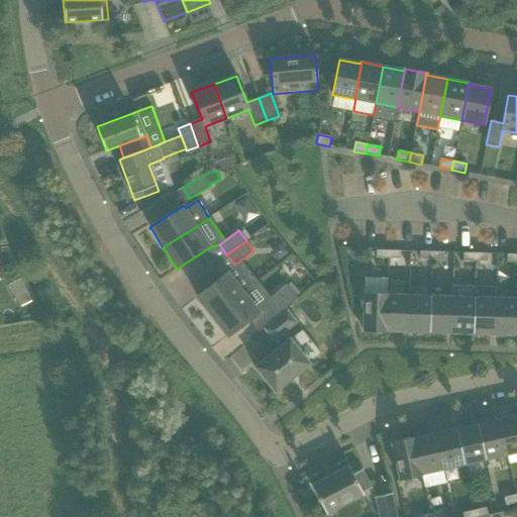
[(287,252),(280,242),(274,247),(273,254),(278,261),(287,252)]
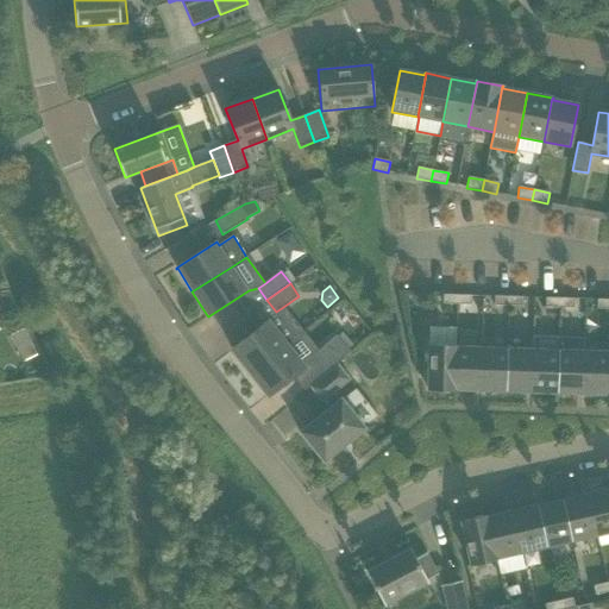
[(457,305),(457,295),(443,295),(443,305),(457,305)]
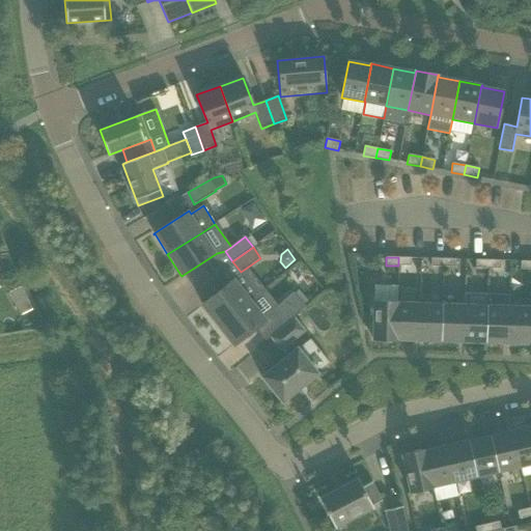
[(411,266),(411,257),(398,257),(398,266),(411,266)]
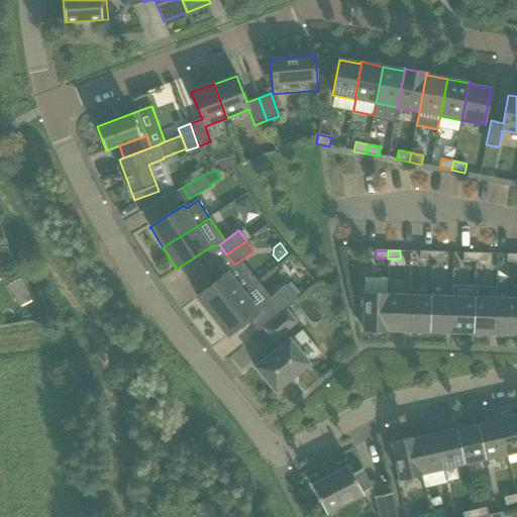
[(419,260),(431,260),(432,251),(420,251),(419,260)]
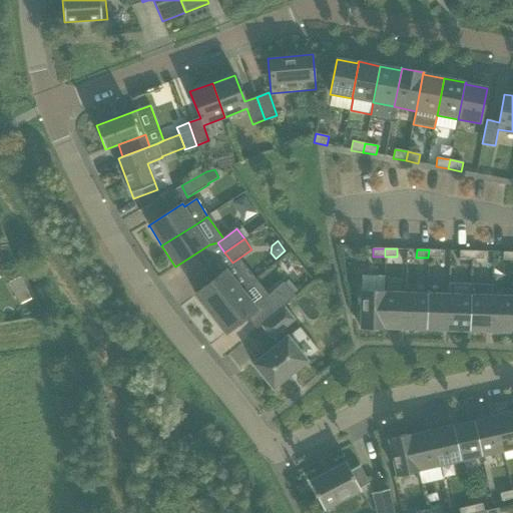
[(441,250),(429,249),(428,258),(440,259),(441,250)]
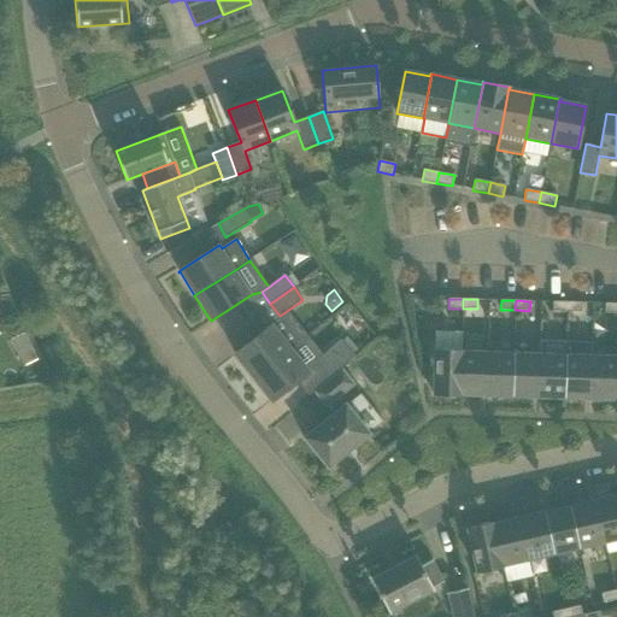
[(552,311),(568,312),(568,303),(553,301),(552,311)]
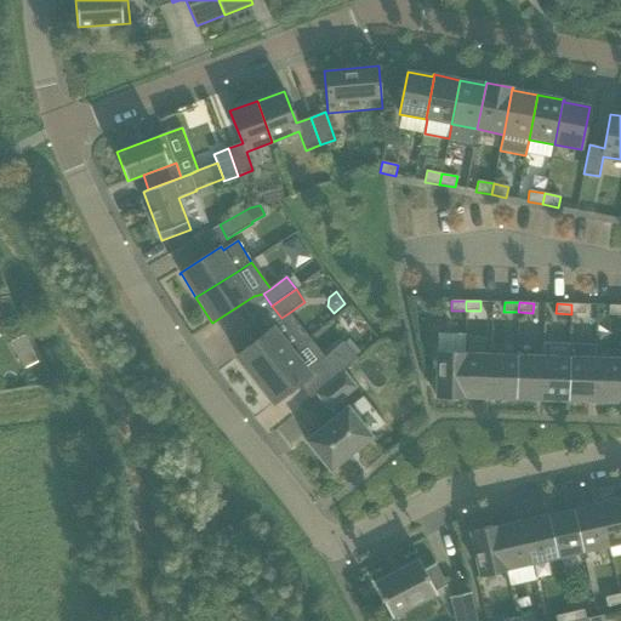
[(586,305),(571,305),(571,314),(585,314),(586,305)]
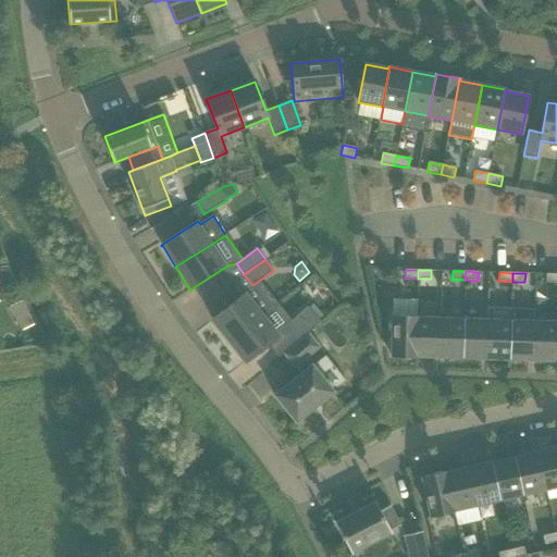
[(546,283),(556,282),(556,273),(546,274),(546,283)]
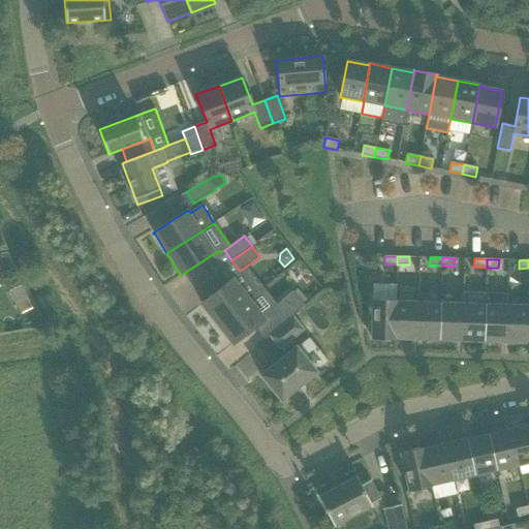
[(222,287),(201,304),(217,323),(248,300),(263,287),(246,267),(240,271),(241,273),(232,279),(222,287)]
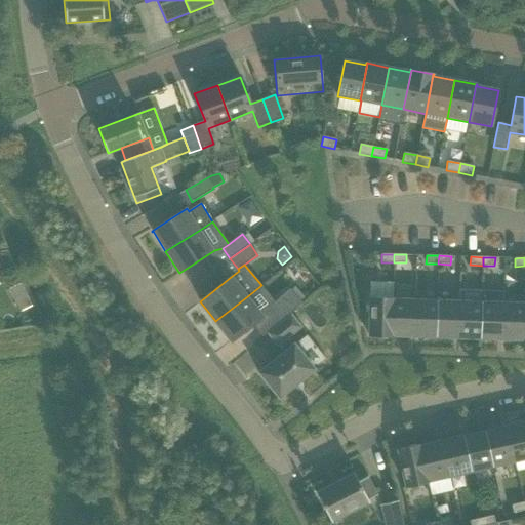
[(19,284),(8,289),(21,312),(32,306),(19,284)]
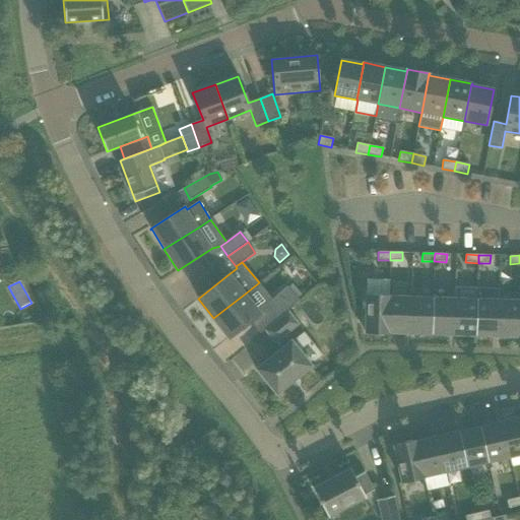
[(244,295),(213,318),(230,338),(251,321),(260,314),(268,308),(266,305),(272,300),(259,282),(244,295)]
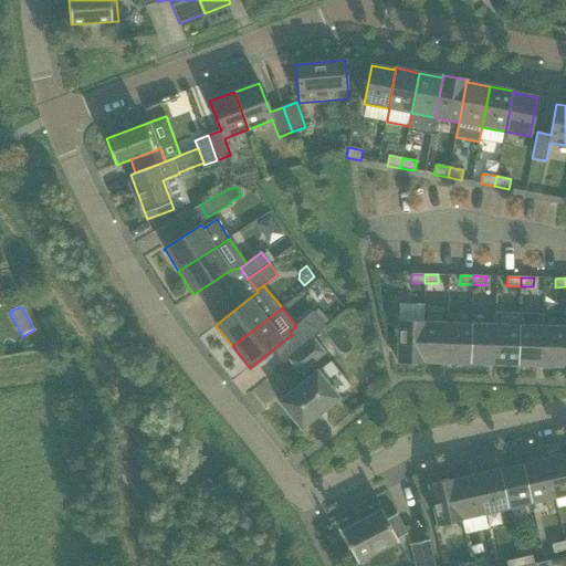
[(296,326),(290,332),(292,335),(302,347),(325,326),(324,325),(328,321),(318,310),(313,313),(313,312),(296,326)]
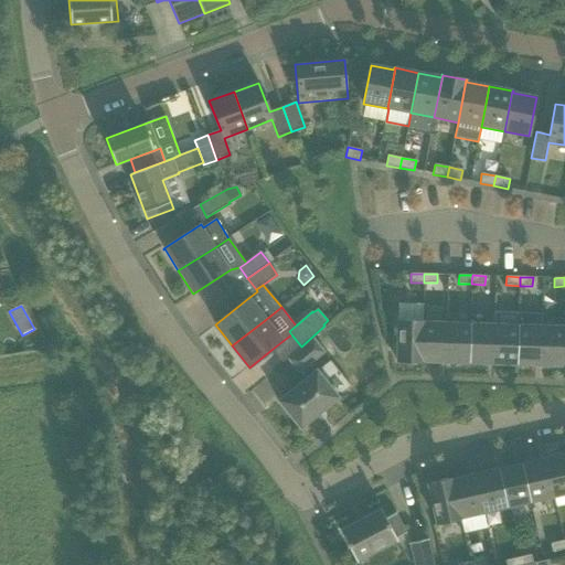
[(518,326),(516,365),(541,365),(542,326),(541,326),(542,315),(531,313),(530,326),(518,326)]
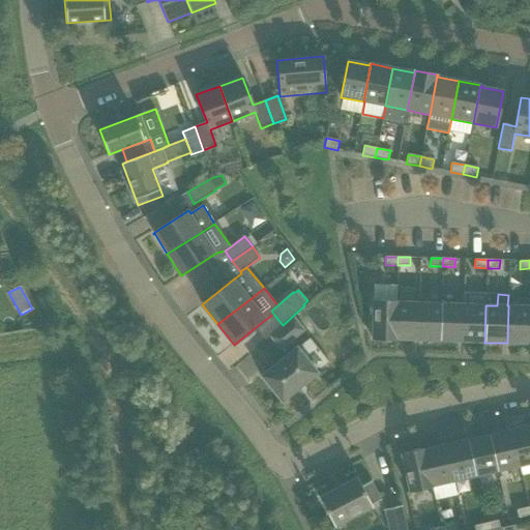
[(373,301),(372,341),(395,341),(396,301),(373,301)]
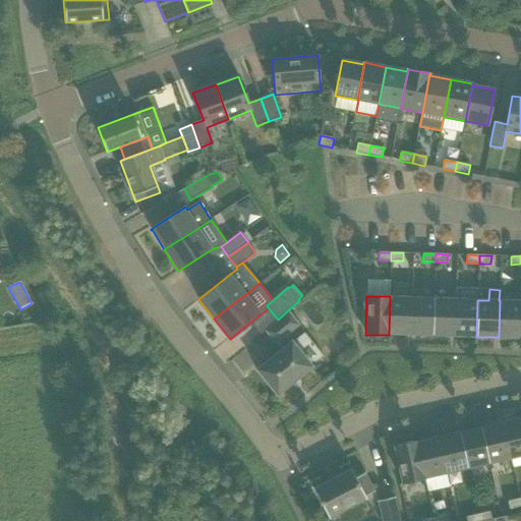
[(390,296),(389,335),(390,335),(390,334),(411,335),(412,298),(391,297),(391,296),(390,296)]
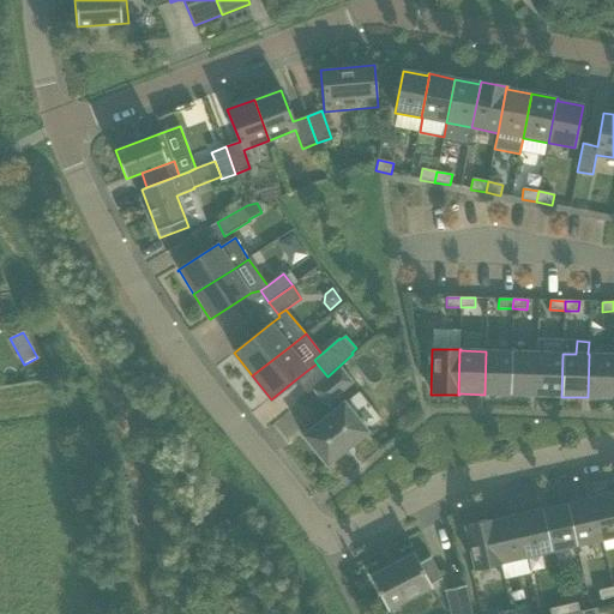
[(486,351),(485,395),(510,396),(511,353),(486,351)]
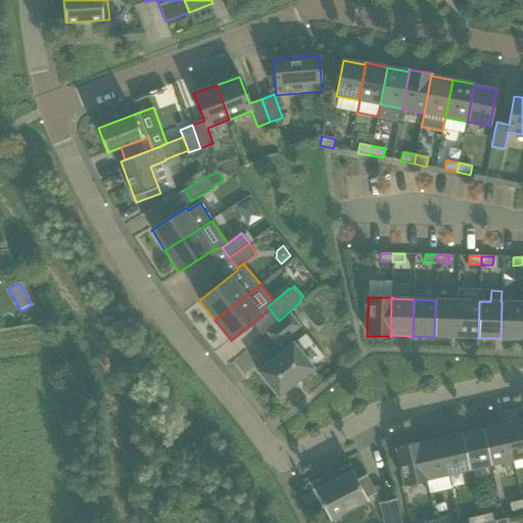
[(435,300),(434,337),(457,337),(458,300),(435,300)]
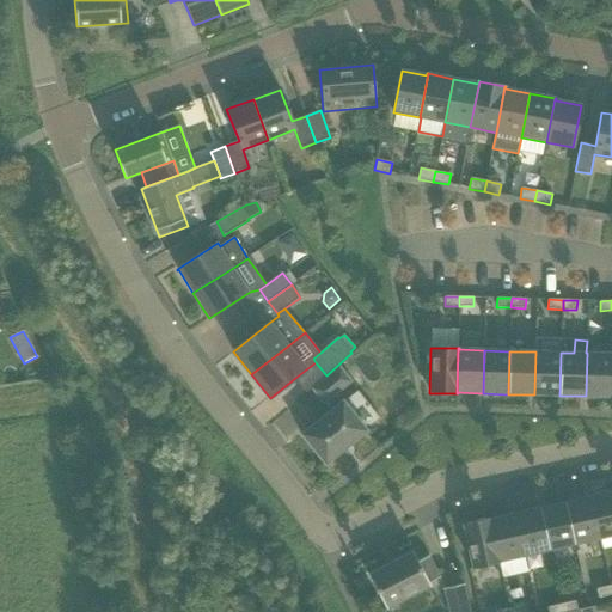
[(536,352),(534,395),(560,396),(561,353),(536,352)]
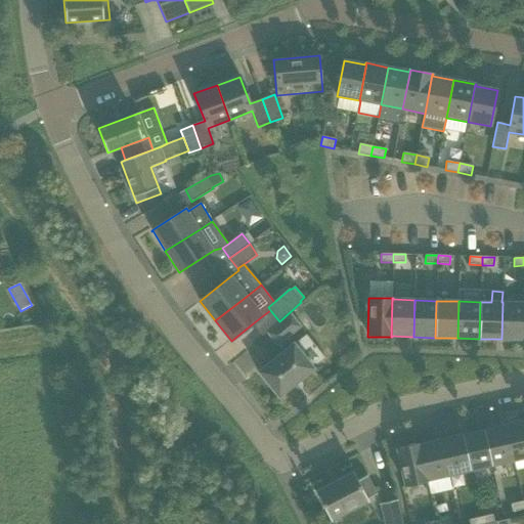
[(503,302),(501,339),(523,340),(523,341),(523,323),(523,302),(523,303),(503,302)]
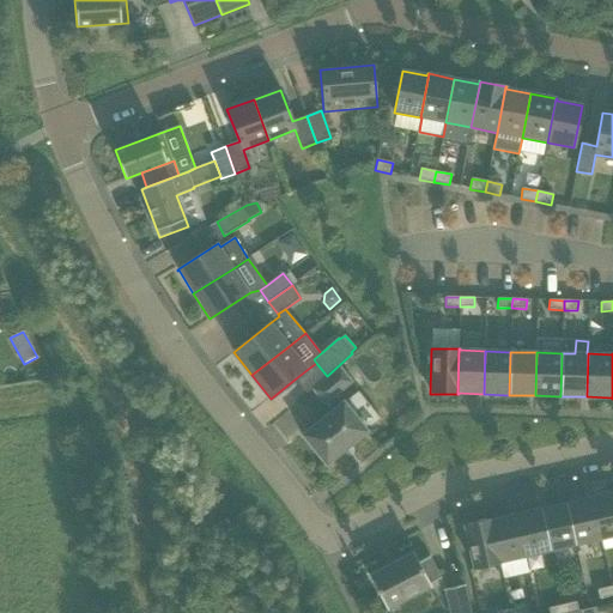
[(332,411),(302,436),(326,465),(368,432),(344,402),(343,402),(335,395),(351,382),(340,369),(314,390),(325,404),(326,402),(332,411)]
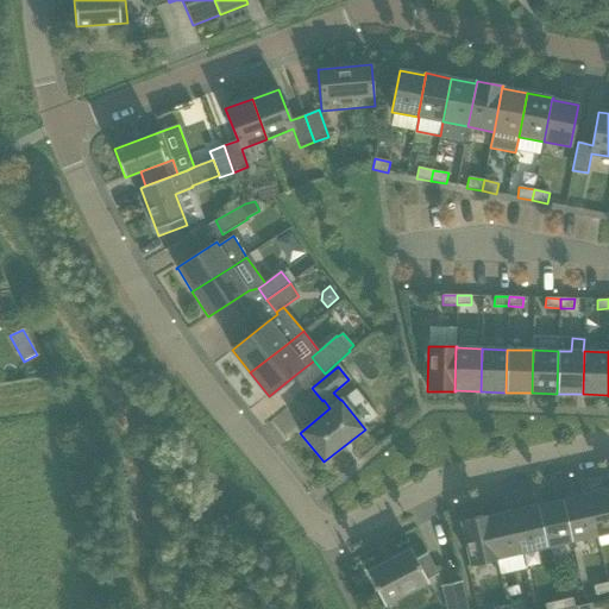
[(608,489),(586,494),(596,537),(608,533),(608,489)]
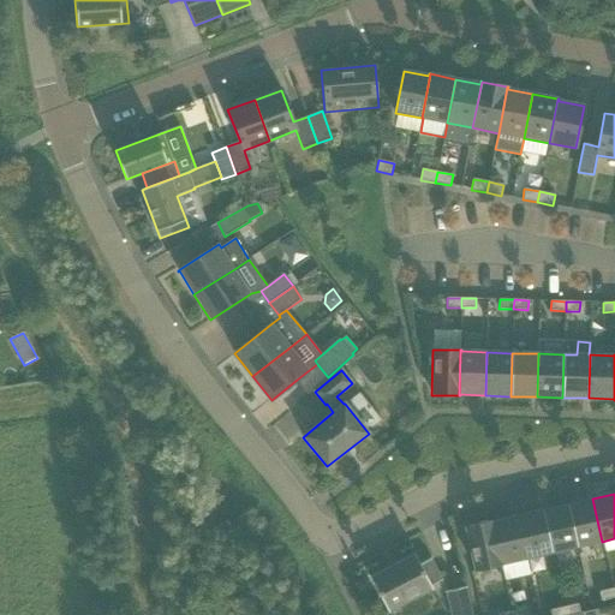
[(567,505),(577,547),(602,542),(592,499),(567,505)]
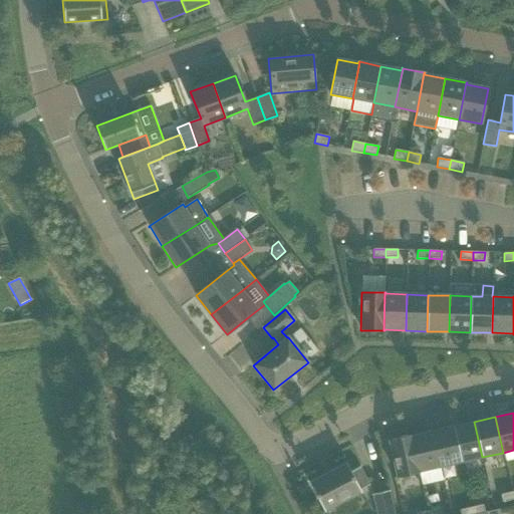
[(453,427),(461,462),(482,457),(474,422),(453,427)]
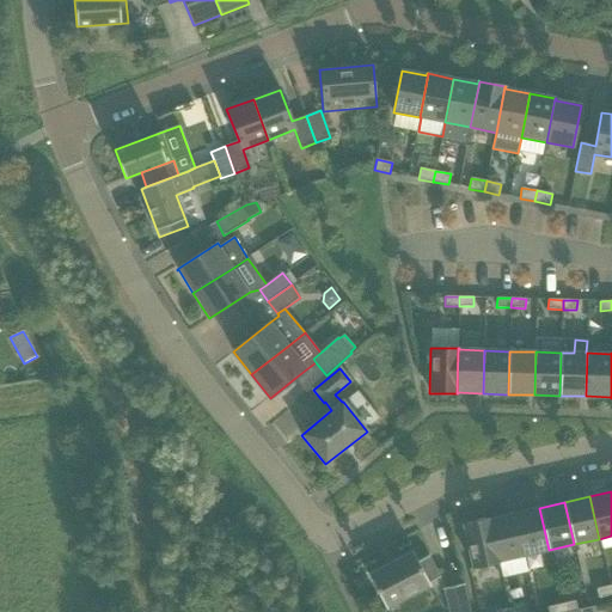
[(514,514),(524,556),(549,550),(539,508),(514,514)]
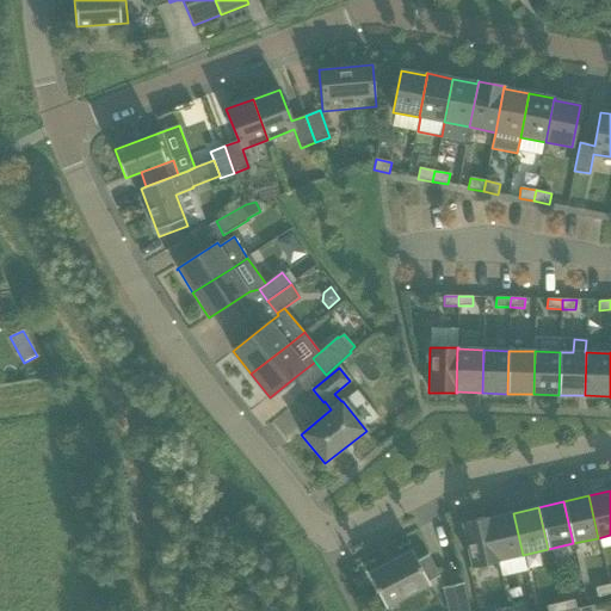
[(499,560),(523,555),(513,513),(489,518),(489,517),(488,518),(498,562),(499,561),(499,560)]
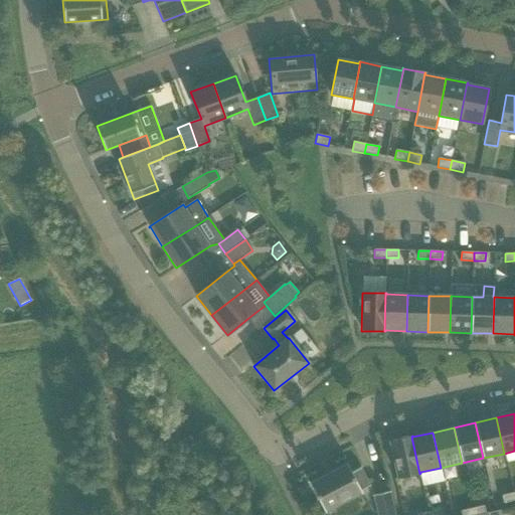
[(419,474),(411,437),(389,441),(398,479),(419,474)]
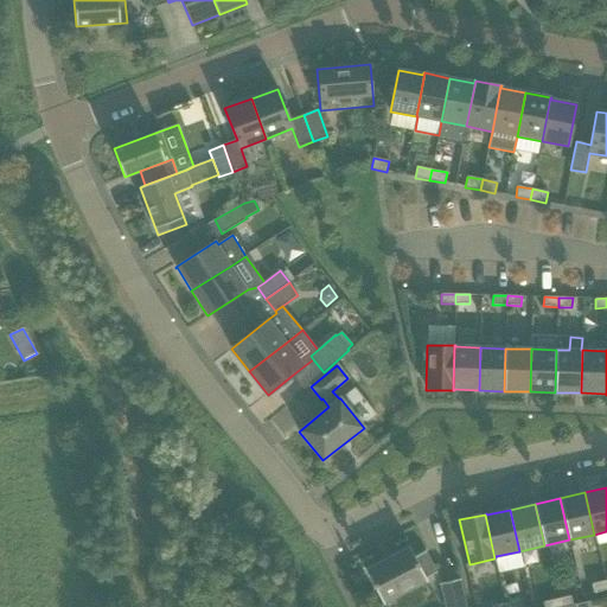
[(414,557),(409,547),(408,548),(366,569),(365,569),(383,605),(384,604),(426,582),(427,582),(426,579),(436,573),(425,551),(414,557)]
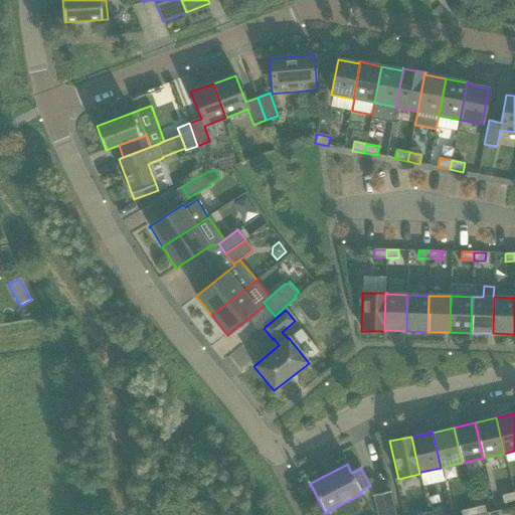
[(373,496),(377,514),(395,514),(390,492),(373,496)]
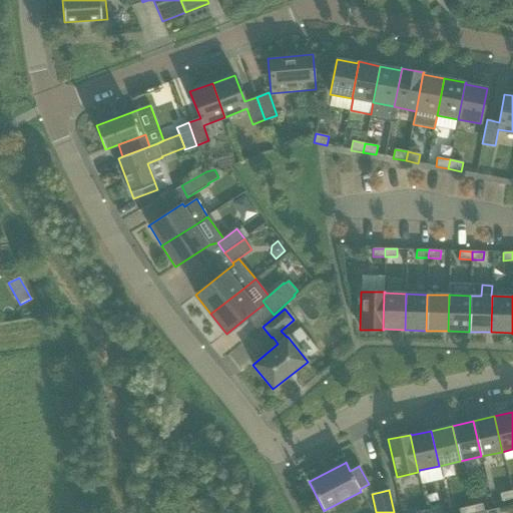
[(500,494),(501,501),(512,498),(511,491),(500,494)]
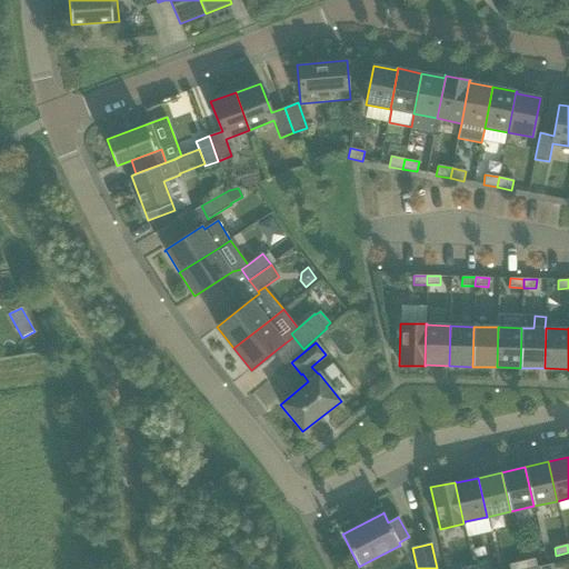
[(521,561),(523,568),(528,568),(537,567),(535,559),(521,561)]
